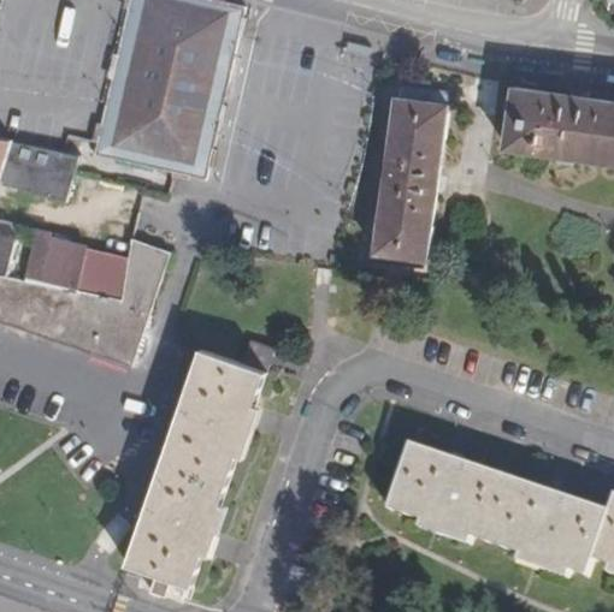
[(125,0),(96,150),(208,172),(242,0),(125,0)]
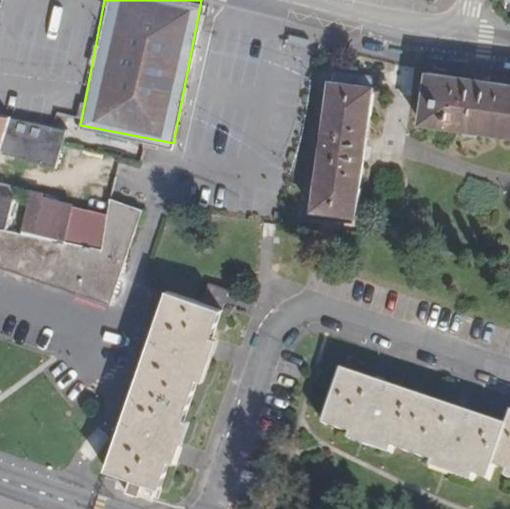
[(509,81),(428,69),(420,119),(509,132),(509,81)]
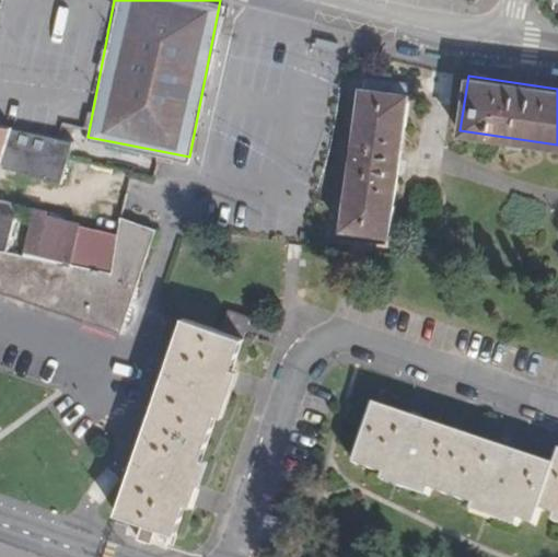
[(408,94),(363,86),(341,227),(386,232),(408,94)]
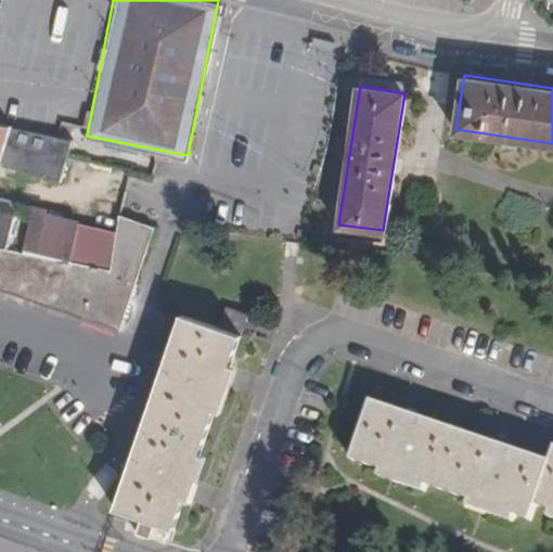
[(61,176),(69,137),(0,120),(0,247),(5,248),(17,210),(11,200),(0,196),(0,163),(61,176)]
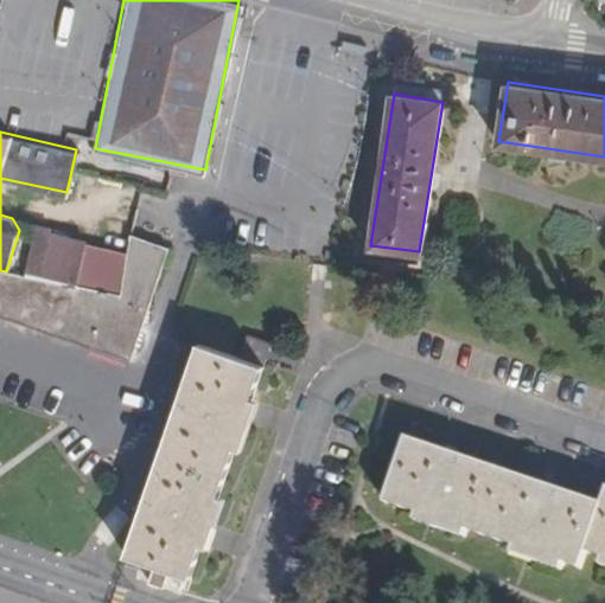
[(32,231),(24,275),(118,294),(126,249),(32,231)]
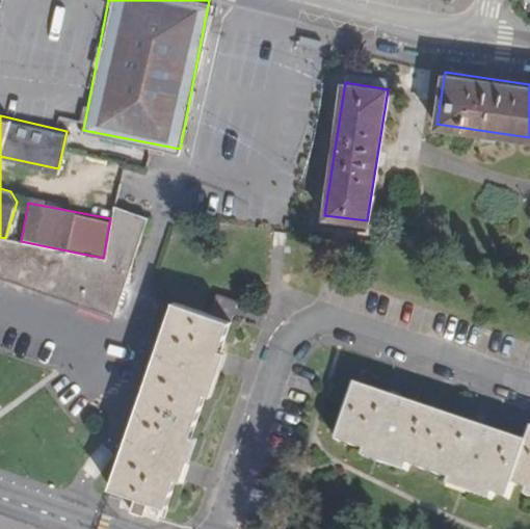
[(5,238),(0,237),(0,275),(112,315),(149,210),(114,205),(107,259),(103,258),(21,241),(5,238)]
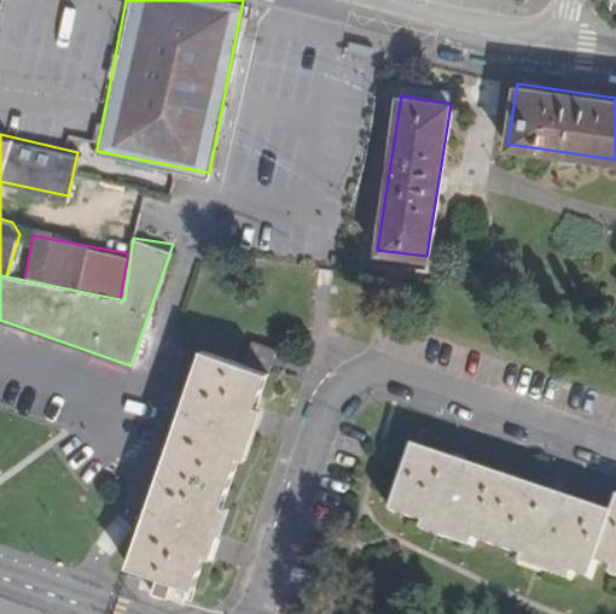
[(238,361),(262,369),(269,345),(247,337),(238,361)]
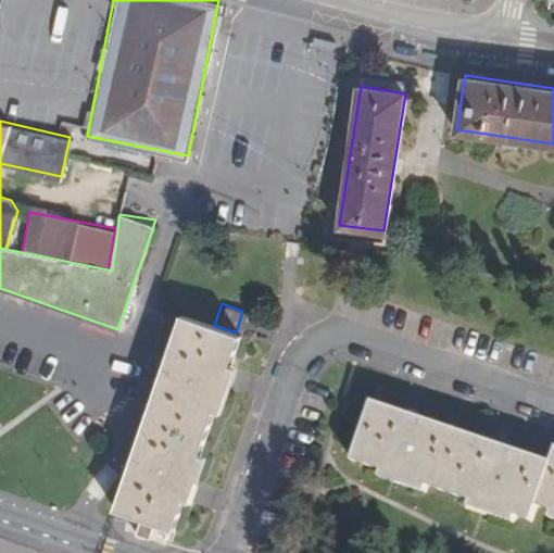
[(236,332),(214,325),(177,312),(111,506),(170,527),(183,489),(219,378),(236,332)]
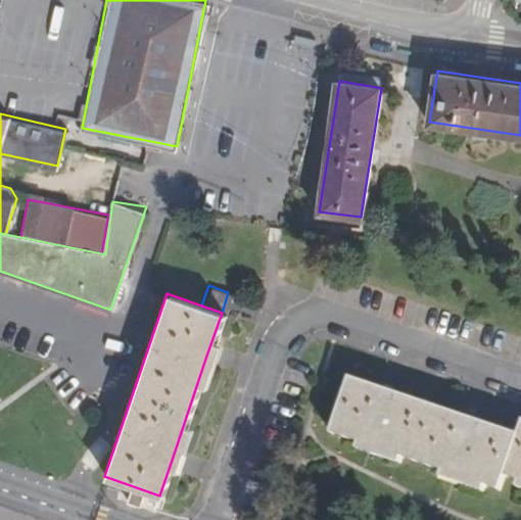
[(501,475),(516,431),(479,418),(394,389),(347,373),(327,431),(496,488),(501,475)]
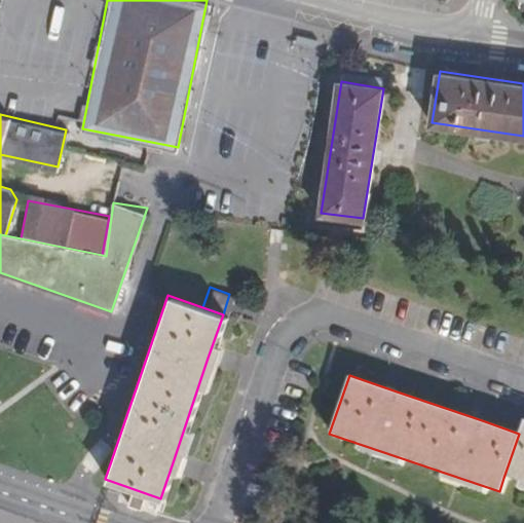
[(519,434),(503,478),(523,484),(523,418),(519,434)]
